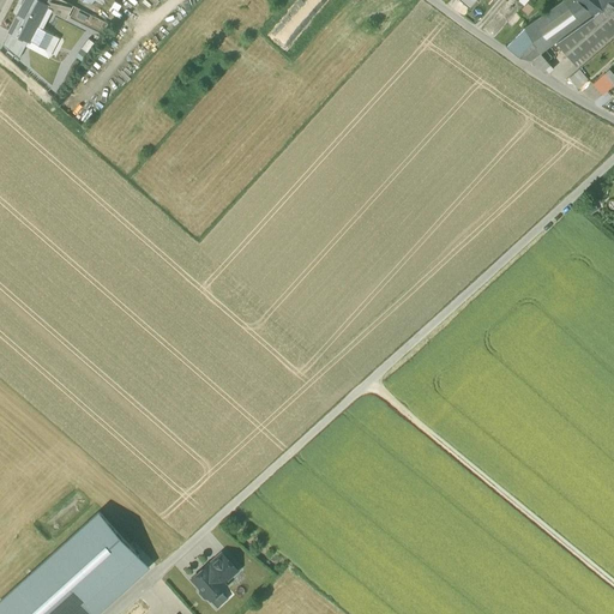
[(47,6),(35,0),(24,0),(8,31),(22,38),(23,37),(30,41),(37,26),(47,7),(47,6)]
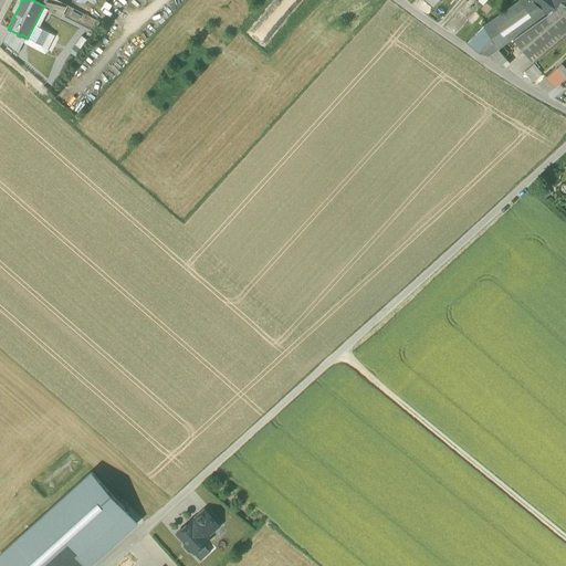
[(65,4),(56,0),(45,0),(43,6),(43,7),(60,16),(65,4)]
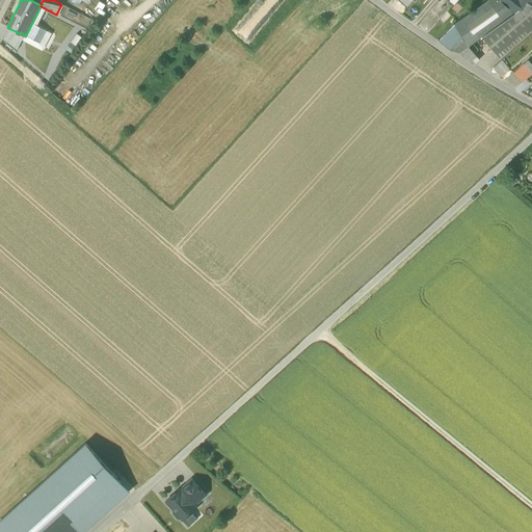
[(485,0),(453,23),(437,38),(449,47),(460,51),(469,46),(483,35),(498,24),(513,14),(515,11),(514,11),(508,6),(500,0),(485,0)]
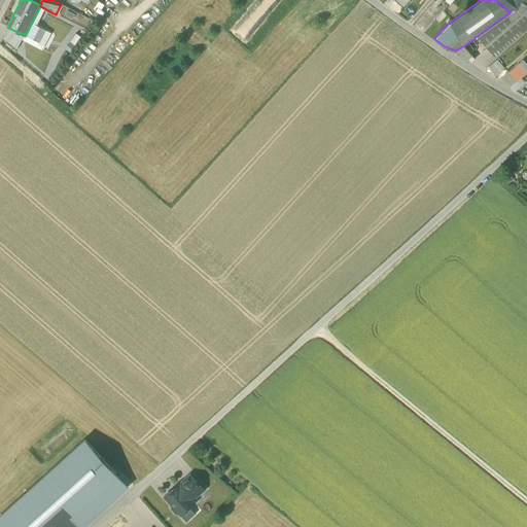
[(510,0),(508,0),(503,6),(510,11),(516,6),(510,0)]
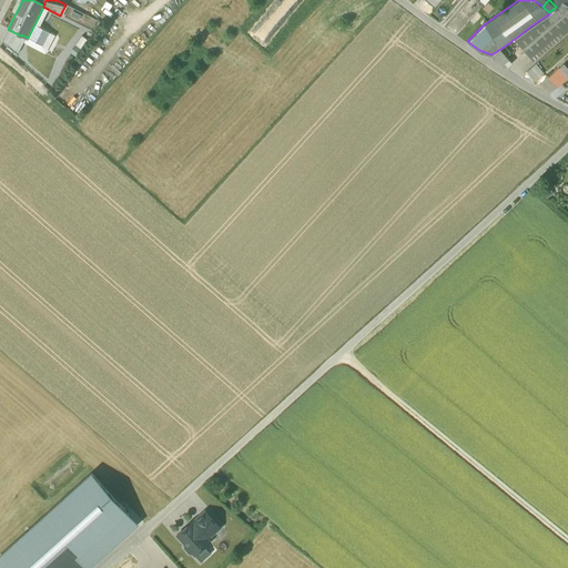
[(567,0),(560,0),(557,6),(567,13),(567,0)]
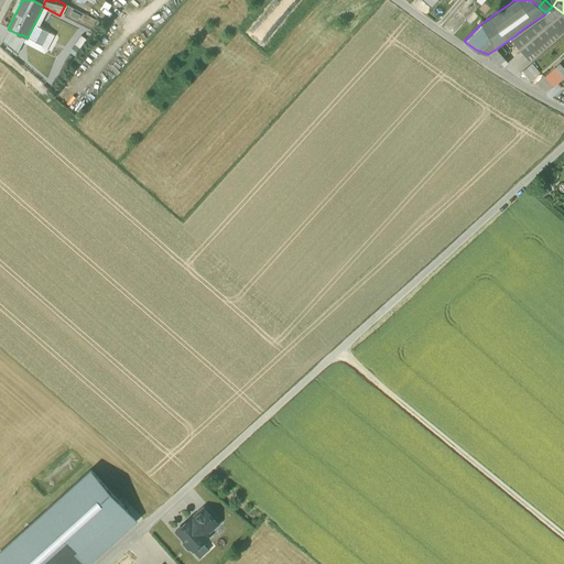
[(563,13),(553,6),(552,7),(545,12),(546,12),(544,14),(563,29),(563,13)]
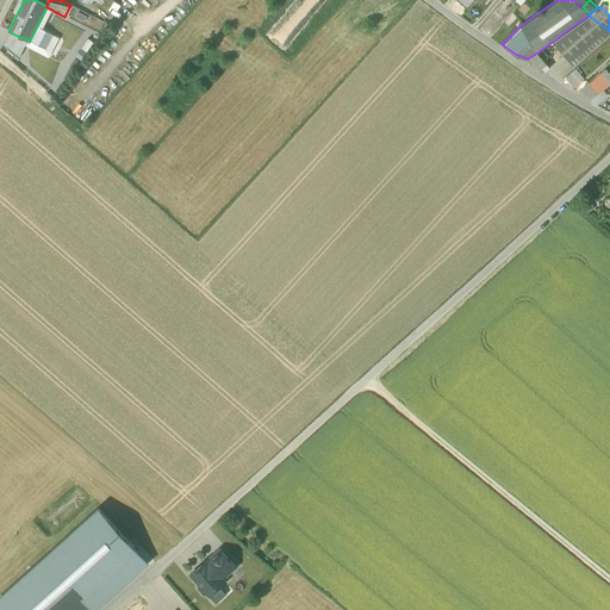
[(571,27),(554,41),(567,57),(583,45),(601,30),(609,31),(589,16),(571,27)]
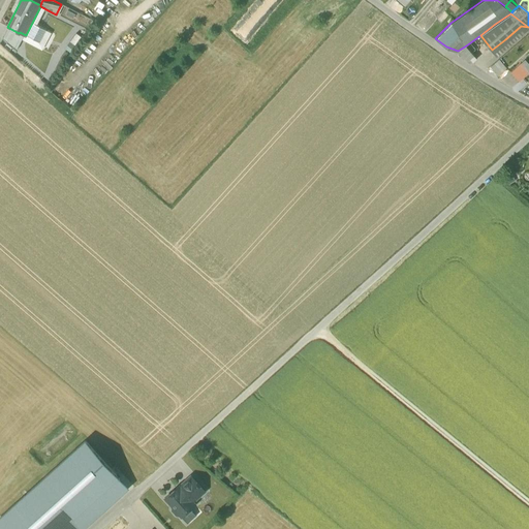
[(55,35),(32,23),(26,35),(25,35),(49,48),(55,35)]
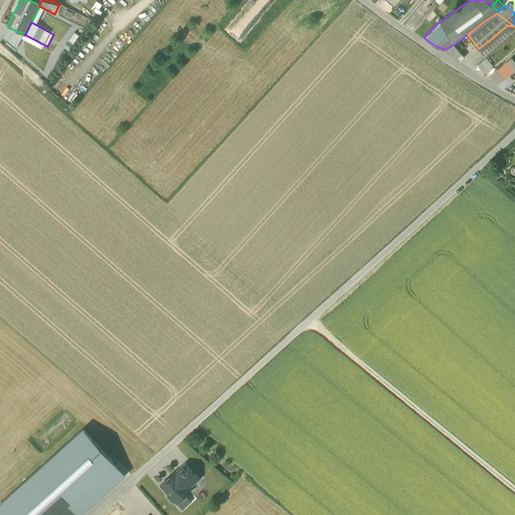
[(459,62),(465,57),(454,44),(446,49),(446,53),(459,62)]
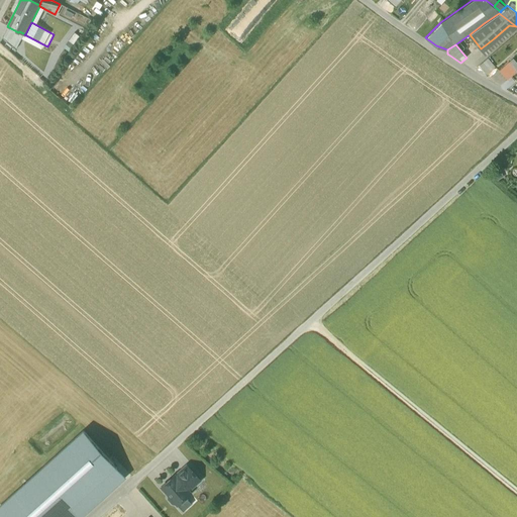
[(488,59),(480,66),(487,74),(495,67),(488,59)]
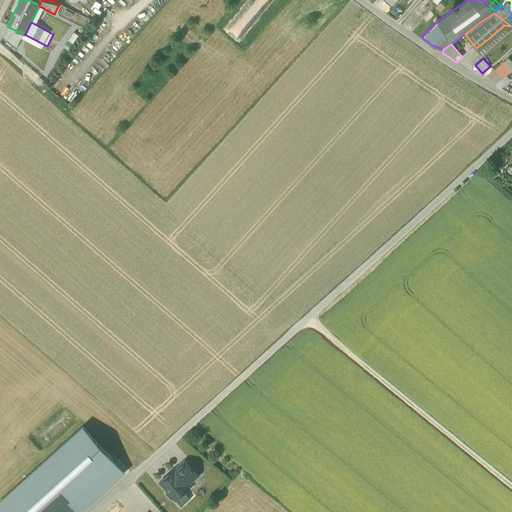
[(504,61),(503,61),(495,70),(503,79),(511,70),(504,61)]
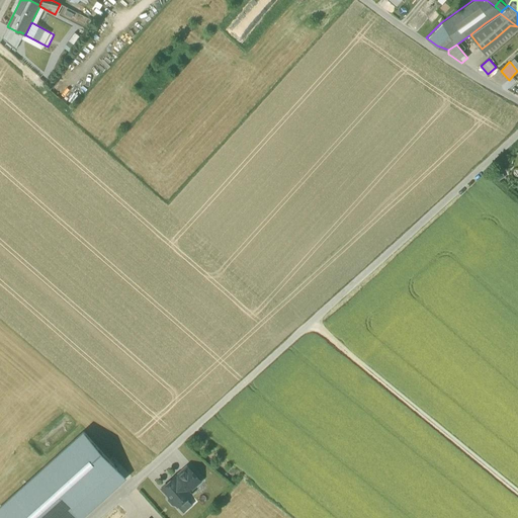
[(77,517),(122,478),(82,433),(0,506),(0,516),(1,517),(77,517)]
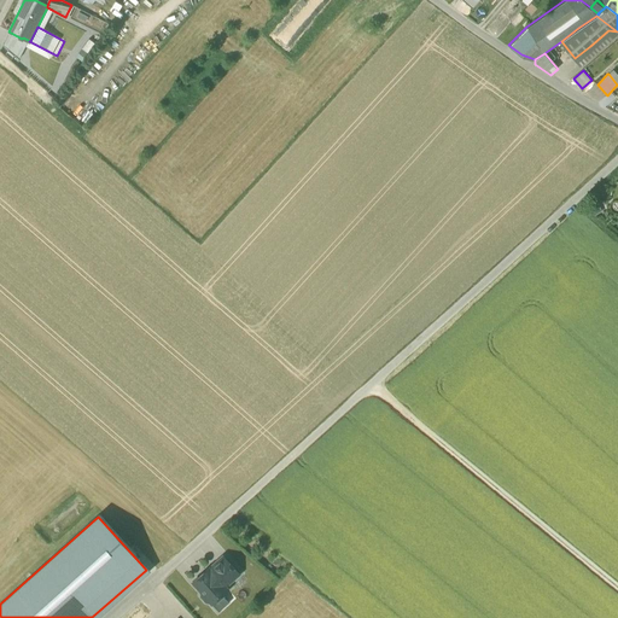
[(223,557),(209,569),(193,582),(202,592),(202,595),(207,601),(210,601),(211,602),(221,594),(227,589),(225,586),(238,573),(223,557)]
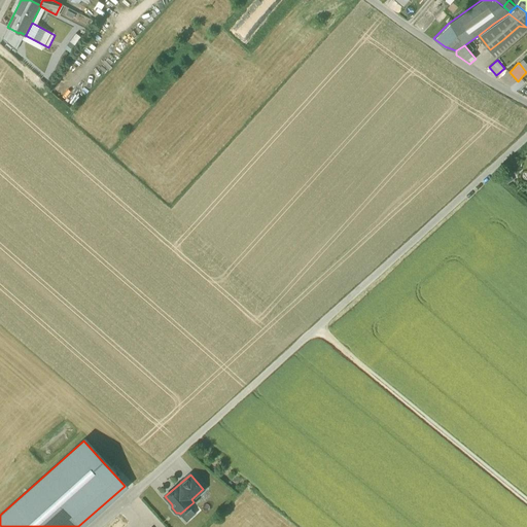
[(188,506),(180,514),(186,520),(195,513),(188,506)]
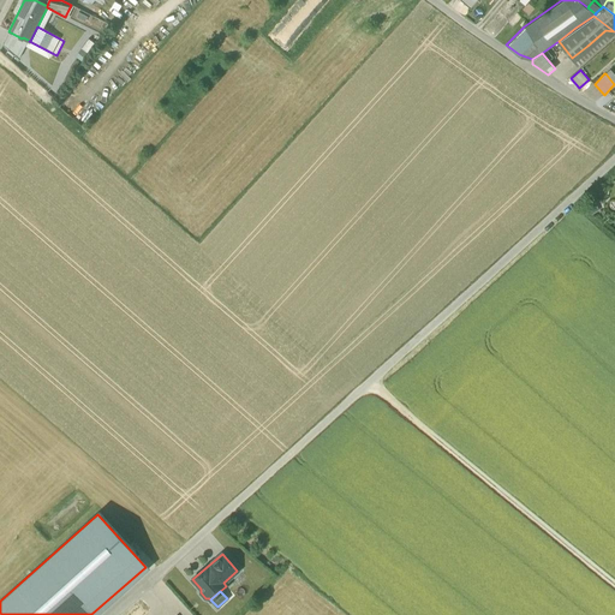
All buildings are outlined.
